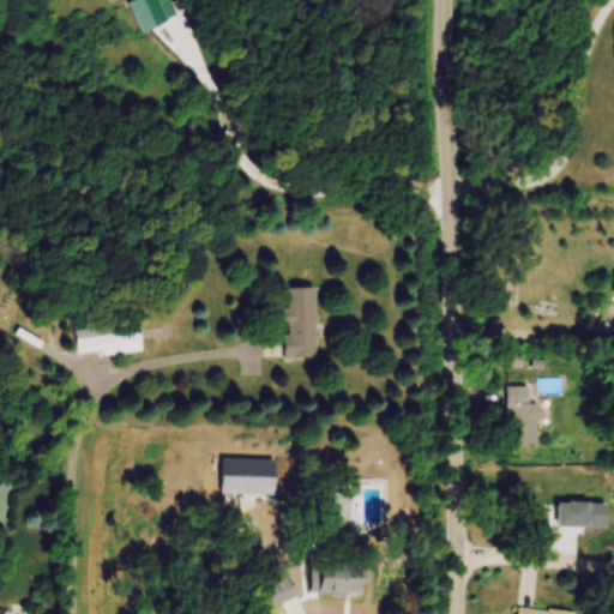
[(134,0),(130,2),(144,34),(181,17),(173,0),(134,0)]
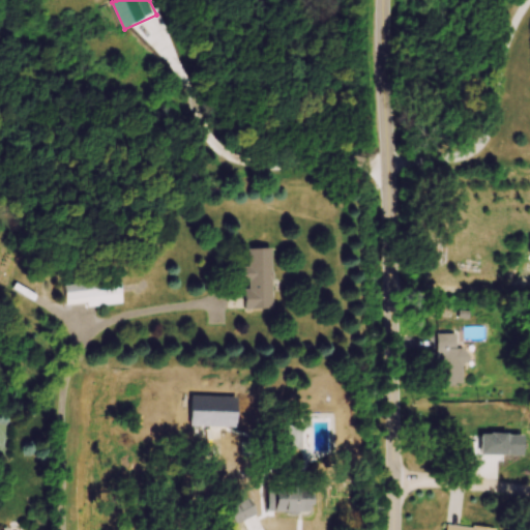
[(273,249),(247,249),(246,311),(273,311),(273,249)]
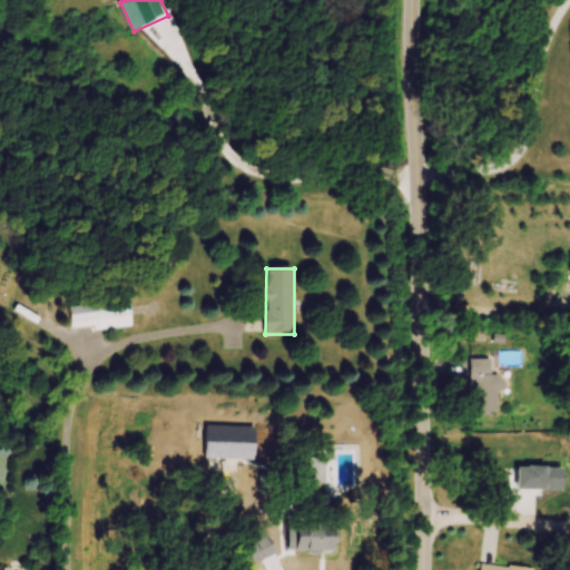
[(133,327),(130,302),(69,307),(71,332),(133,327)]
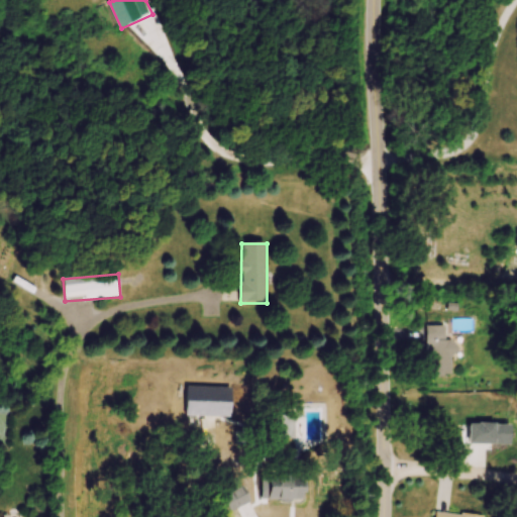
[(427,377),(451,377),(452,354),(456,354),(457,340),(446,340),(446,327),(427,326),(427,377)]
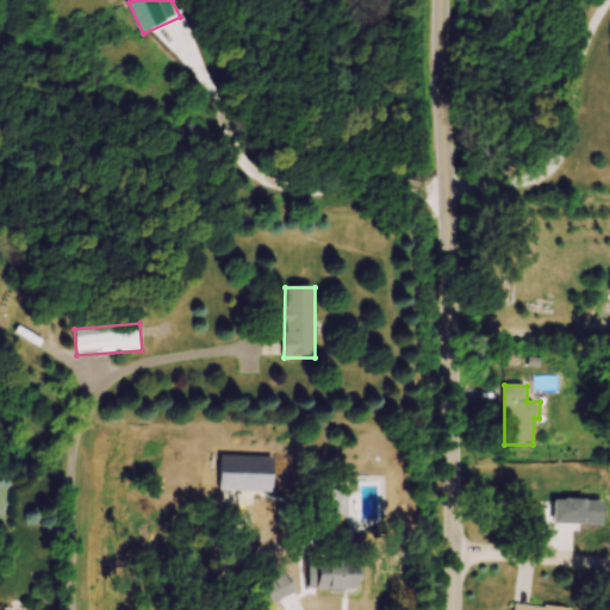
[(349,518),(349,491),(330,491),(330,518),(349,518)]
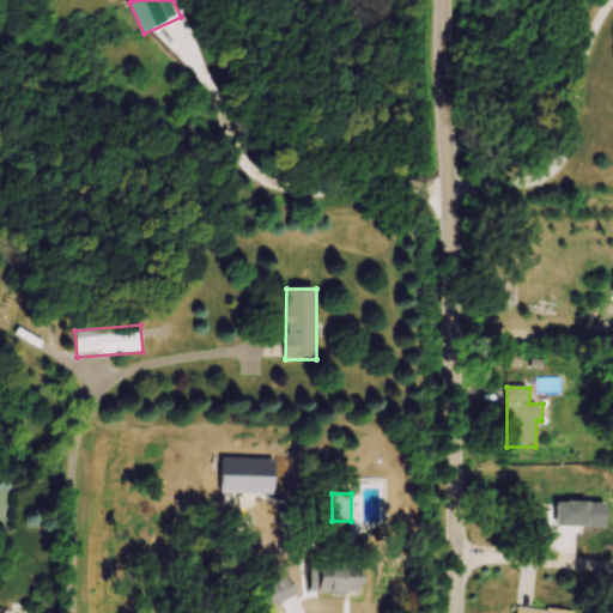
[(608,503),(558,503),(558,528),(608,529),(608,503)]
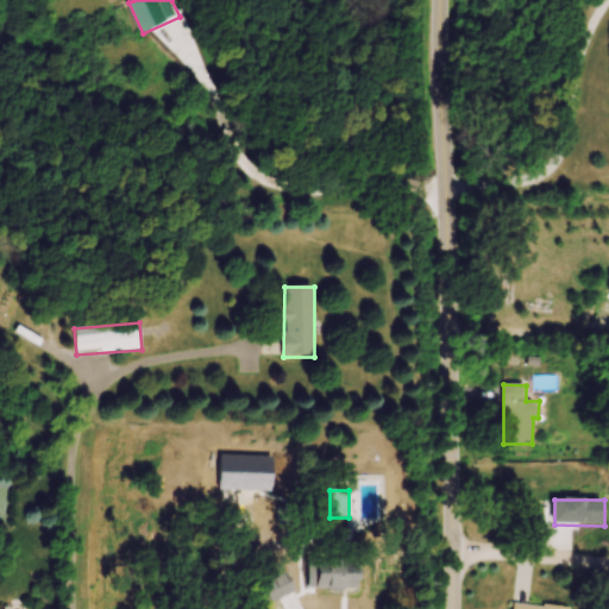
[(360,589),(360,562),(311,562),(311,589),(360,589)]
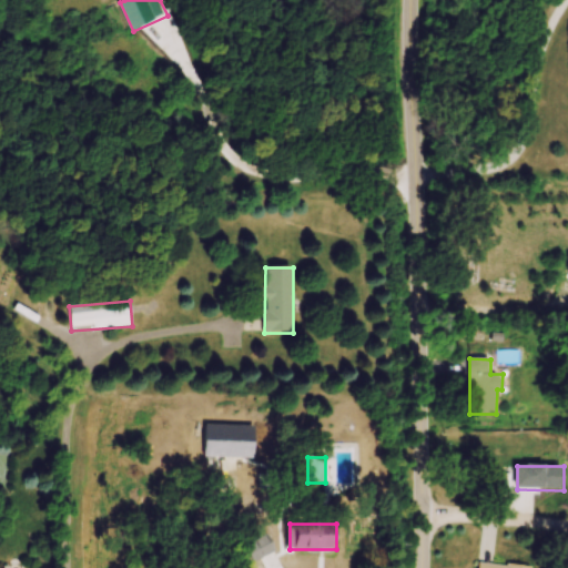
[(275,551),(265,536),(246,547),(255,563),(275,551)]
